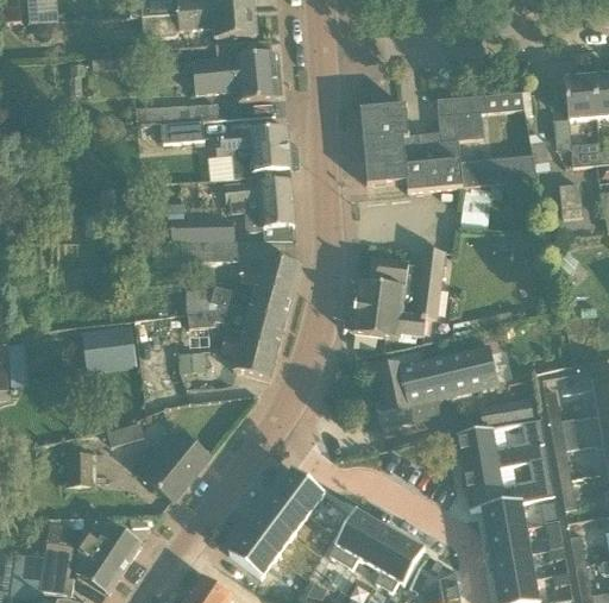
[(20,10),(19,0),(0,0),(0,20),(20,19),(20,10)]
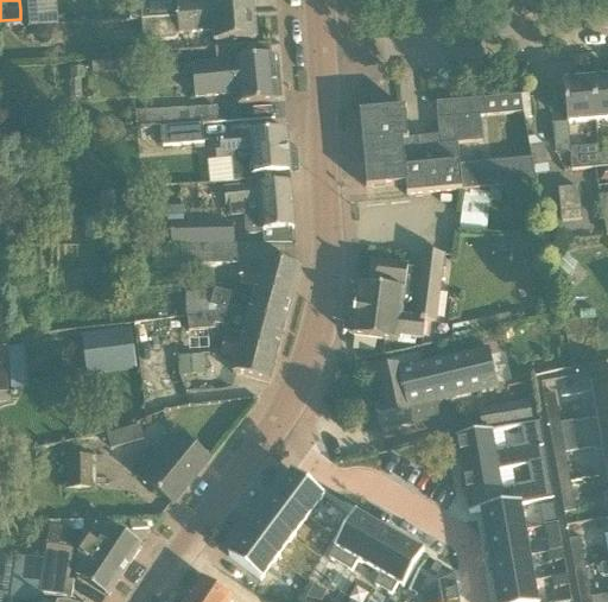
[(30,0),(31,19),(62,18),(59,0),(30,0)]
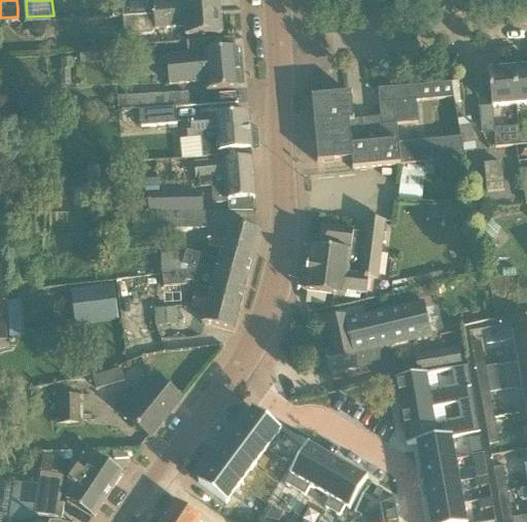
[(123,13),(133,12),(219,5),(218,0),(121,0),(123,13)]
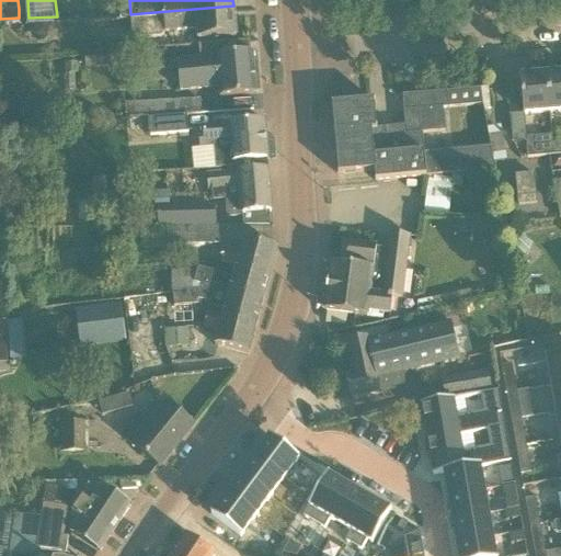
[(236,32),(233,6),(141,13),(130,14),(130,29),(135,32),(152,32),(164,31),(164,26),(197,24),(198,35),(236,32)]
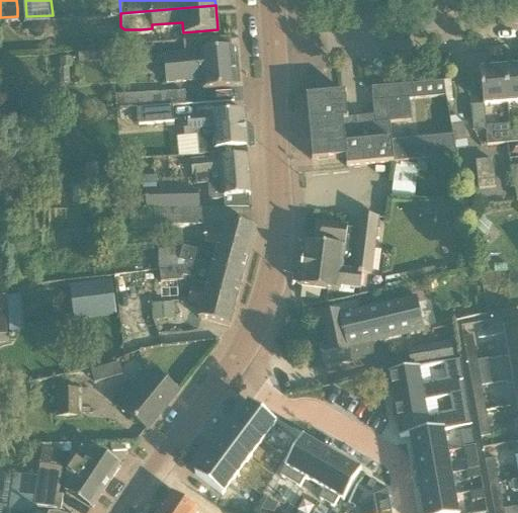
[(163,51),(165,74),(166,79),(202,75),(203,85),(236,82),(233,45),(231,45),(230,33),(214,35),(214,33),(183,36),(184,49),(163,51)]
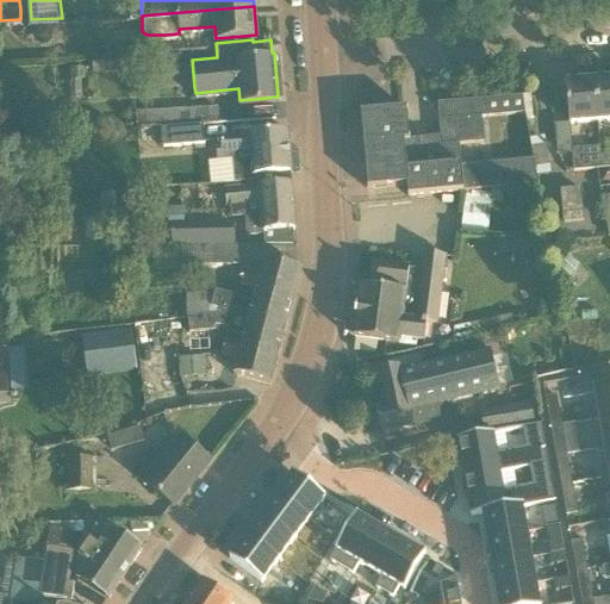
[(598,116),(609,114),(609,74),(595,76),(598,116)]
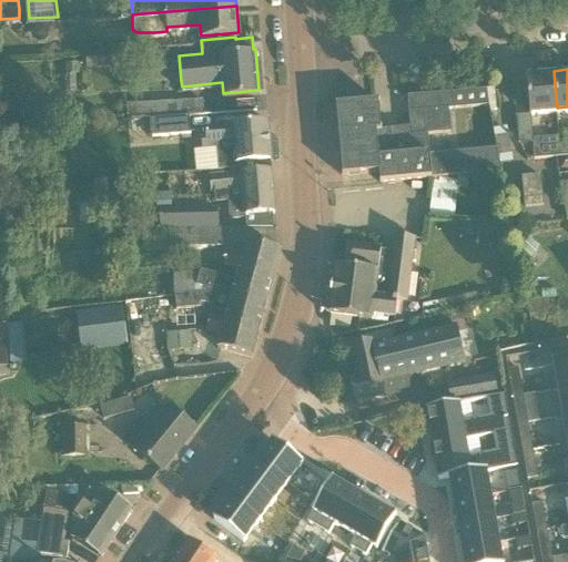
[(529,110),(557,108),(554,71),(526,73),(529,110)]
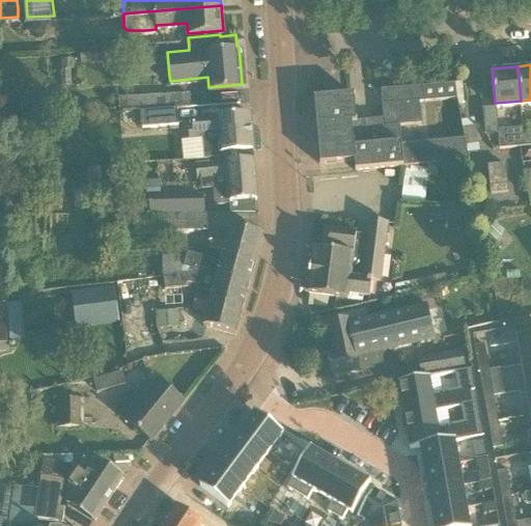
[(354,90),(313,93),(319,160),(354,157),(355,167),(469,156),(466,145),(464,134),(445,136),(400,140),(398,121),(421,119),(418,98),(439,95),(456,93),(455,88),(454,79),(381,85),(383,114),(356,116),(354,90)]
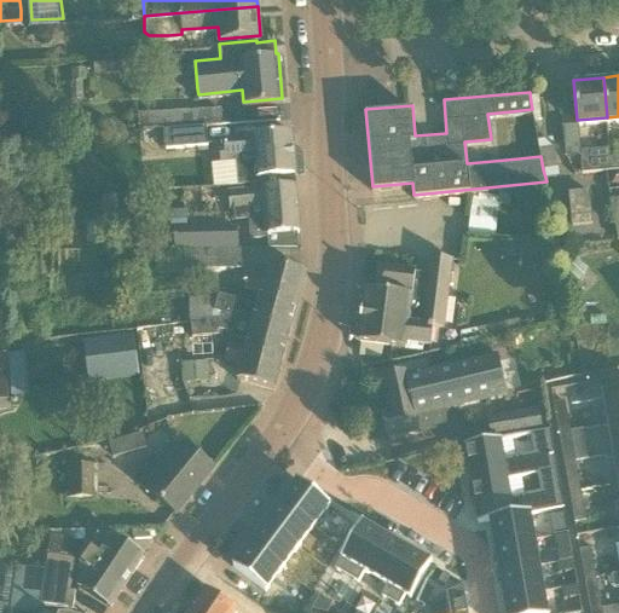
[(163,125),(206,122),(212,122),(210,120),(221,120),(220,105),(138,109),(139,126),(163,125)]
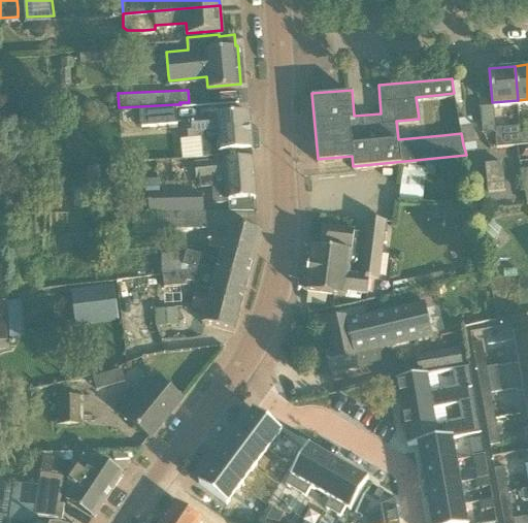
[(480,103),(481,119),(494,118),(493,103),(480,103)]
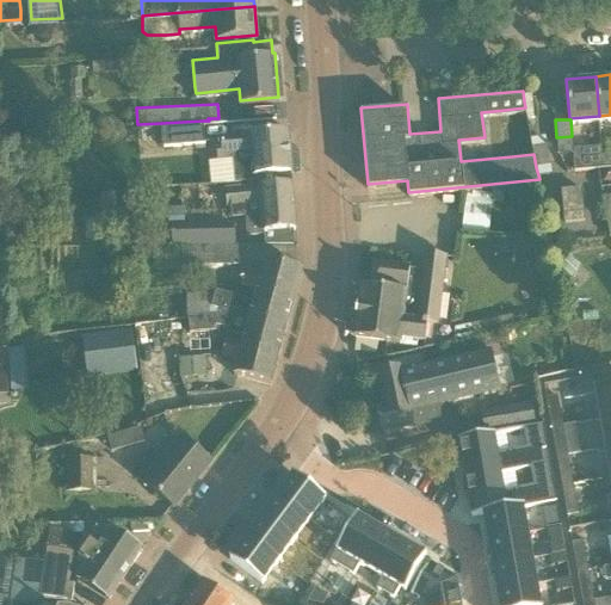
[(203,121),(161,123),(162,142),(204,139),(203,121)]
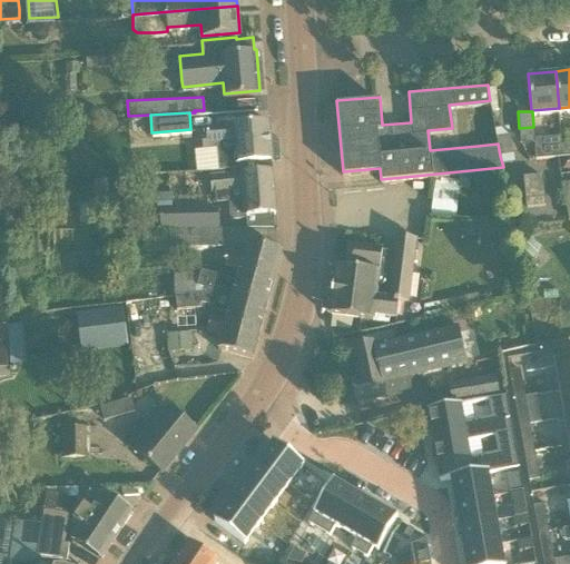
[(241,166),(272,164),(268,117),(246,119),(232,120),(232,121),(199,125),(200,132),(202,132),(203,145),(217,144),(218,166),(239,164),(241,166)]
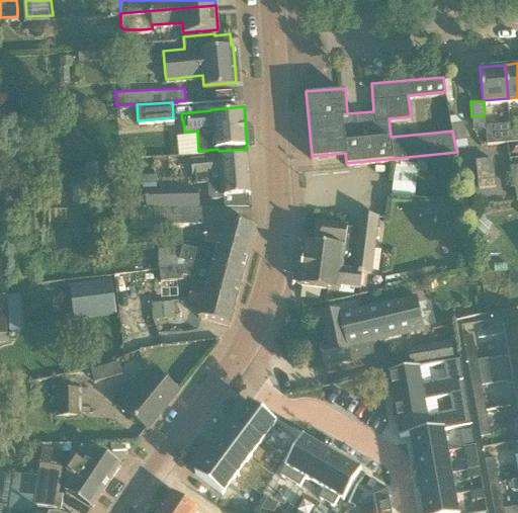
[(487,141),(511,139),(510,127),(510,120),(485,122),(486,130),(487,141)]
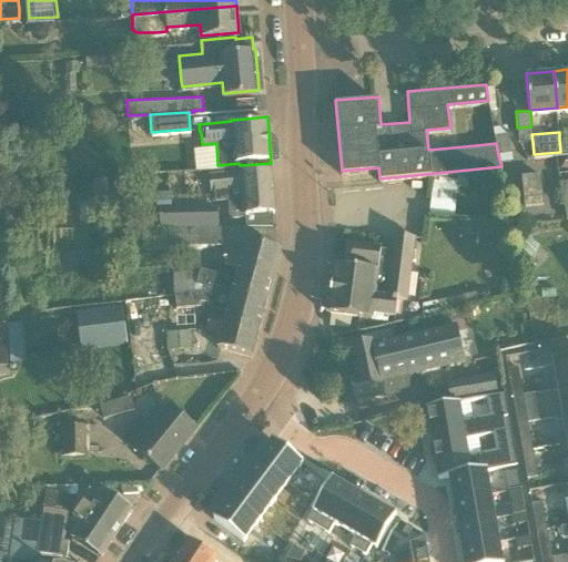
[(240,165),(240,169),(209,171),(209,172),(210,186),(214,186),(215,197),(227,196),(229,215),(245,214),(244,212),(275,208),(271,163),(240,165)]
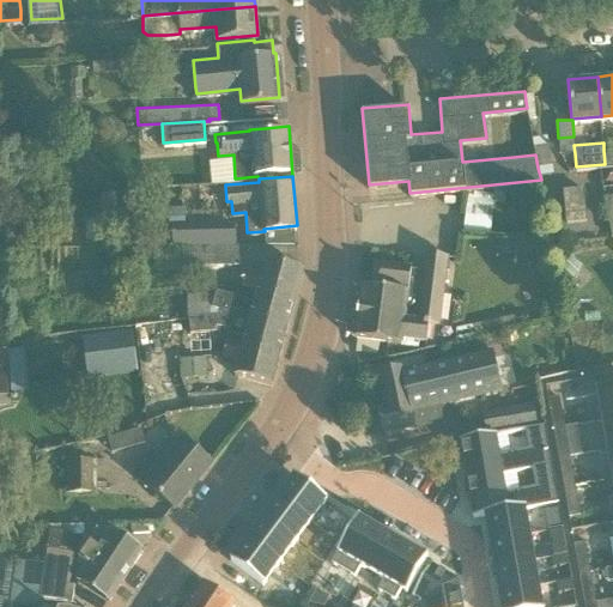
[(564,187),(566,218),(586,216),(583,184),(564,187)]
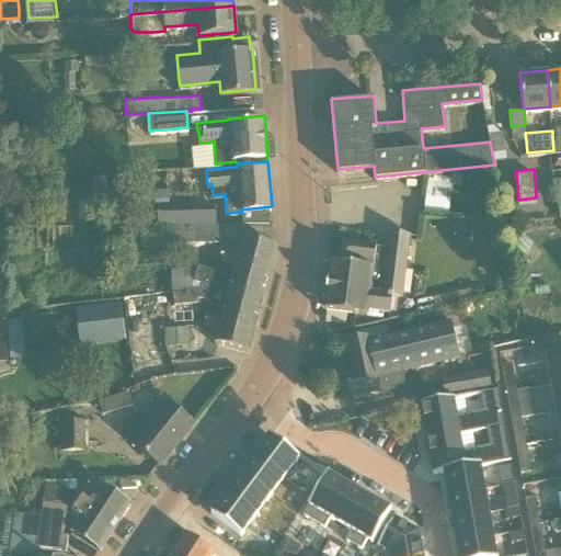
[(158,203),(158,222),(172,222),(172,203),(158,203)]
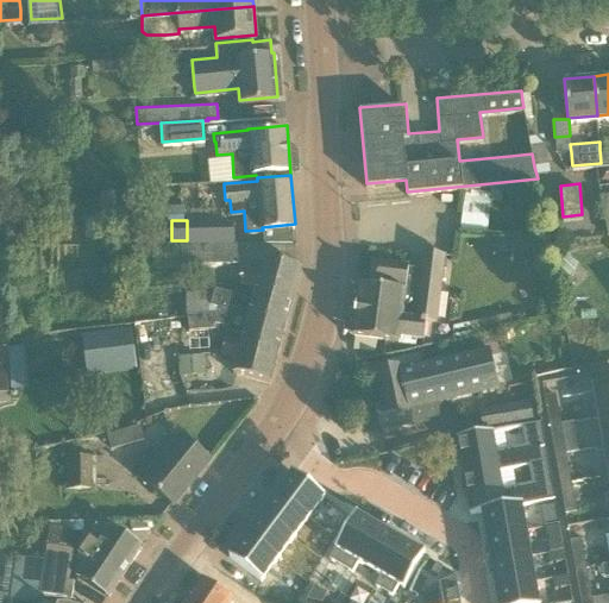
[(233,220),(217,220),(217,240),(233,240),(233,239),(233,220)]
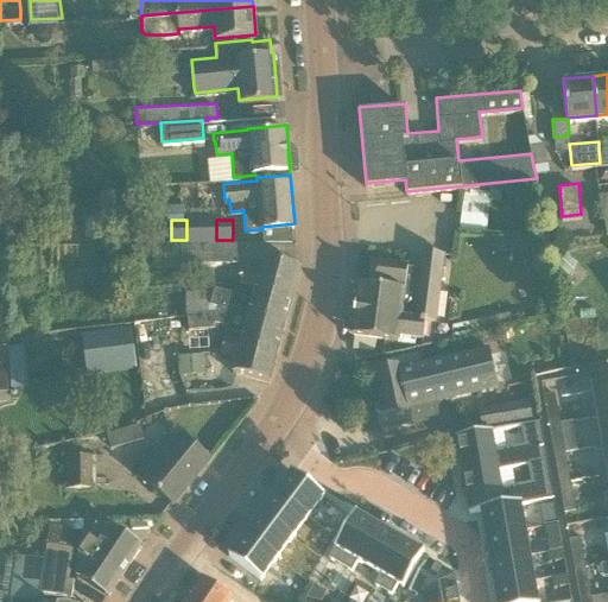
[(166,240),(166,241),(158,242),(158,261),(239,260),(239,240),(233,240),(216,240),(187,240),(171,240),(166,240)]
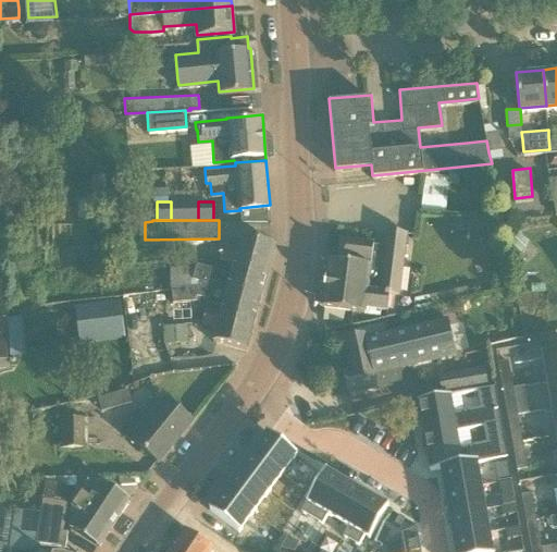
[(398,292),(404,250),(406,229),(386,227),(384,243),(372,241),(373,238),(339,234),(337,258),(326,256),(321,304),(364,309),(364,304),(387,307),(388,291),(398,292)]
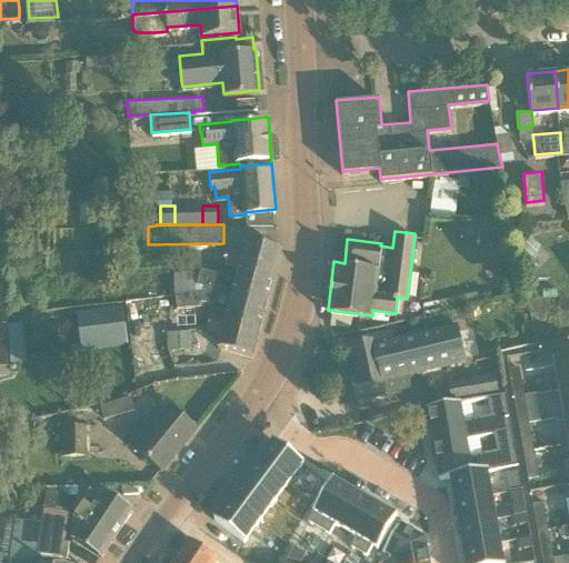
[(273,273),(280,245),(246,237),(241,252),(227,248),(223,261),(239,264),(239,263),(273,273)]
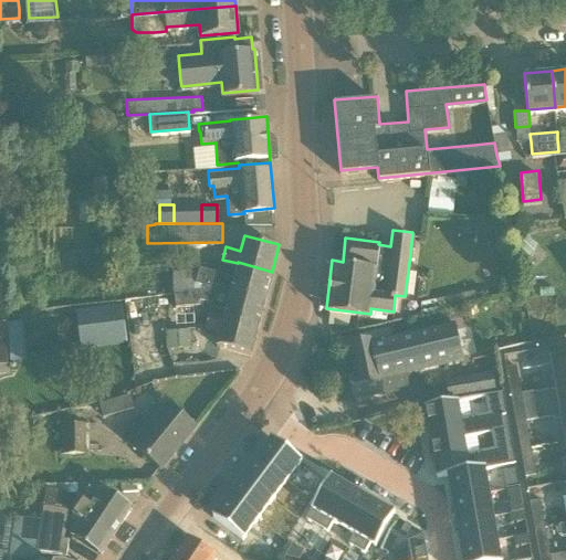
[(196,280),(264,298),(272,272),(238,262),(238,263),(234,274),(234,276),(219,272),(220,271),(200,264),(200,267),(196,280)]
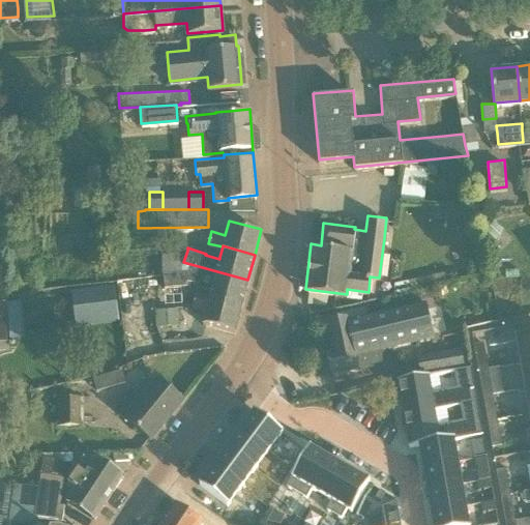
[(183,262),(187,251),(162,251),(162,269),(181,269),(183,262)]
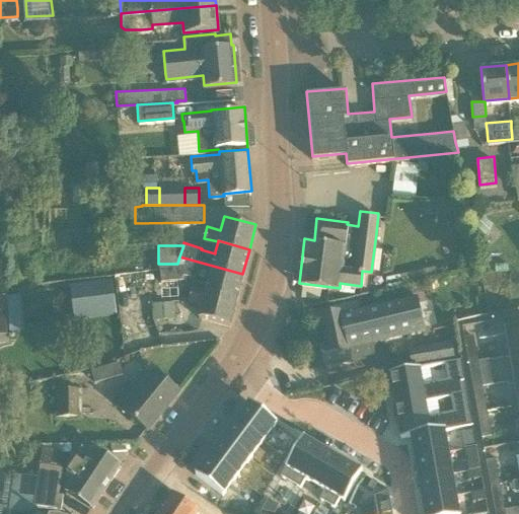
[(205,289),(236,298),(242,274),(179,257),(177,264),(158,264),(161,278),(182,277),(193,280),(193,278),(207,282),(205,289)]
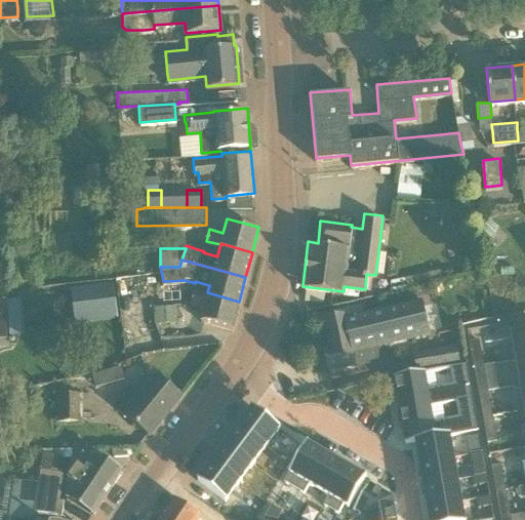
[(388,289),(406,284),(444,276),(442,267),(404,275),(386,279),(388,289)]
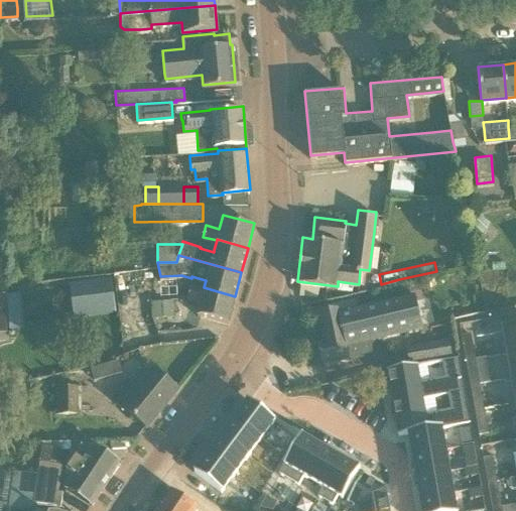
[(110,274),(70,280),(74,313),(115,308),(110,274)]
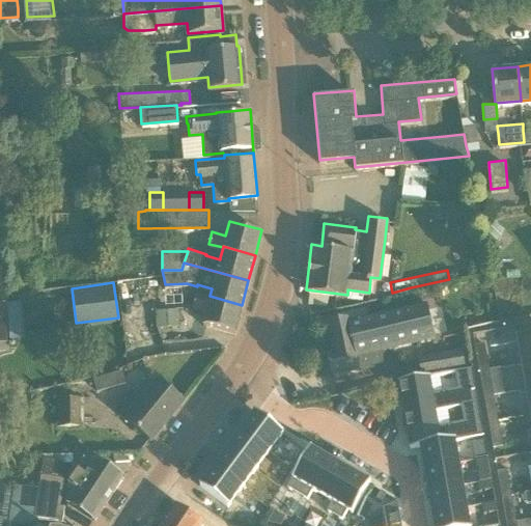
[(210,296),(196,292),(193,304),(207,308),(203,322),(234,330),(242,305),(210,296)]
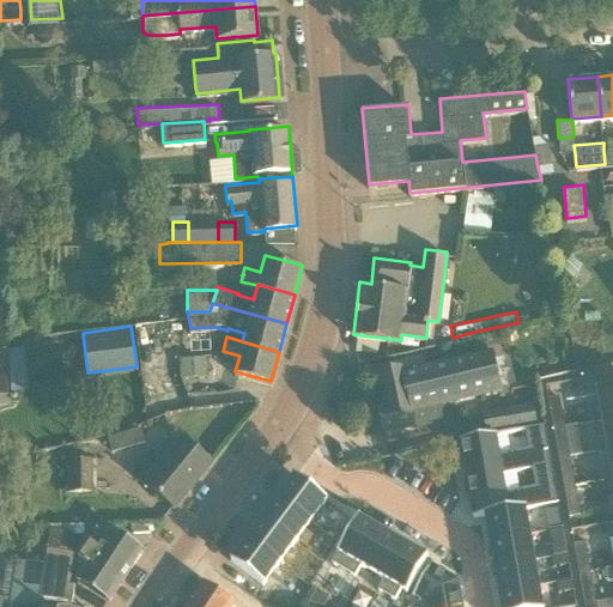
[(442,400),(502,386),(492,345),(401,365),(401,362),(378,366),(387,402),(378,405),(383,430),(407,425),(414,424),(447,417),(442,400)]
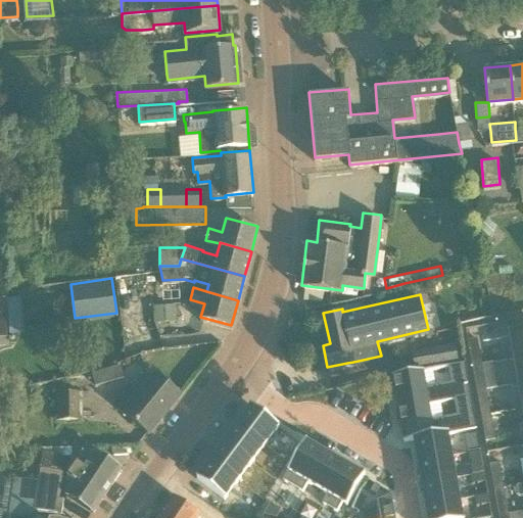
[(362,296),(347,299),(349,307),(364,303),(362,296)]
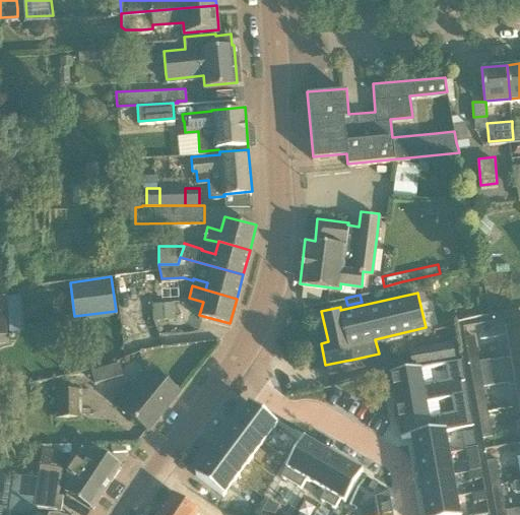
[(177,298),(154,299),(155,316),(177,315),(177,298)]
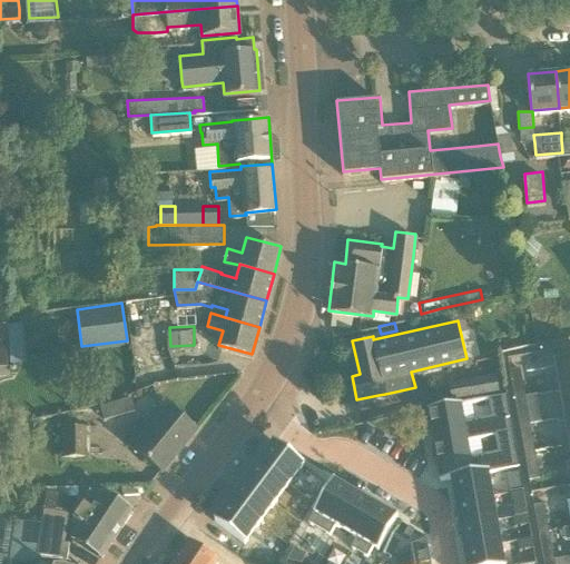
[(560,385),(569,383),(569,354),(554,357),(560,385)]
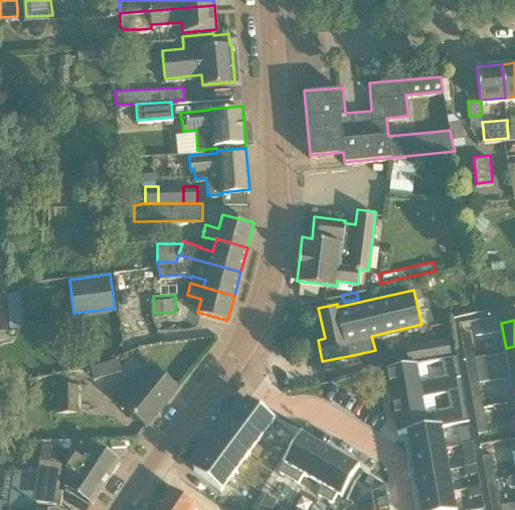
[(465,356),(474,355),(470,329),(460,331),(465,356)]
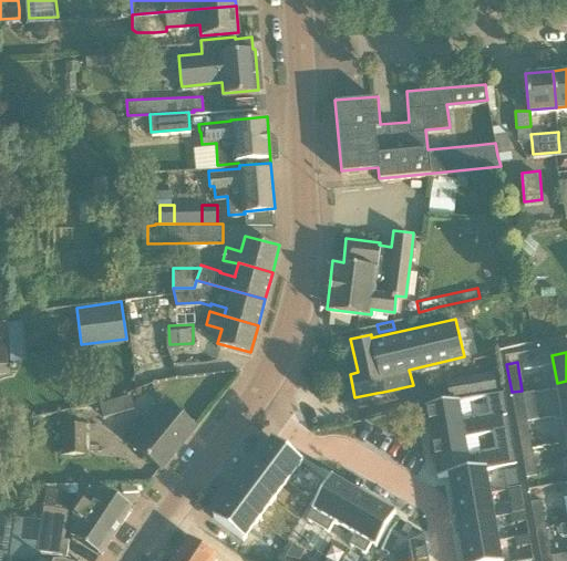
[(492,369),(460,375),(463,395),(496,390),(492,369)]
